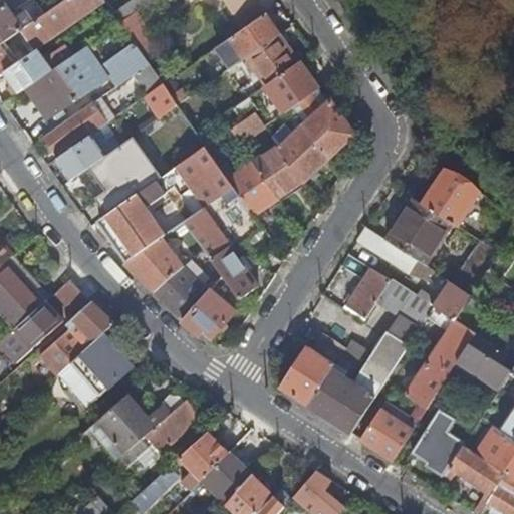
[(34,47),(101,0),(66,0),(34,23),(25,29),(22,31),(34,47)]
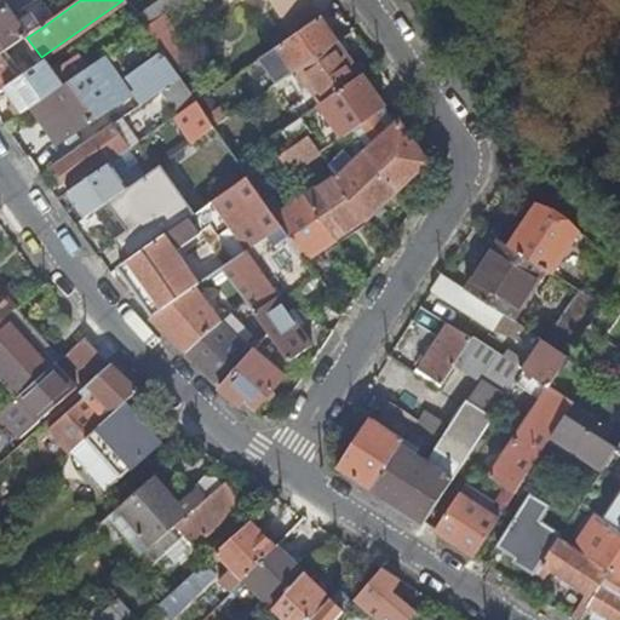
[(127,0),(122,0),(41,57),(45,62),(49,59),(55,55),(130,3),(127,0)]
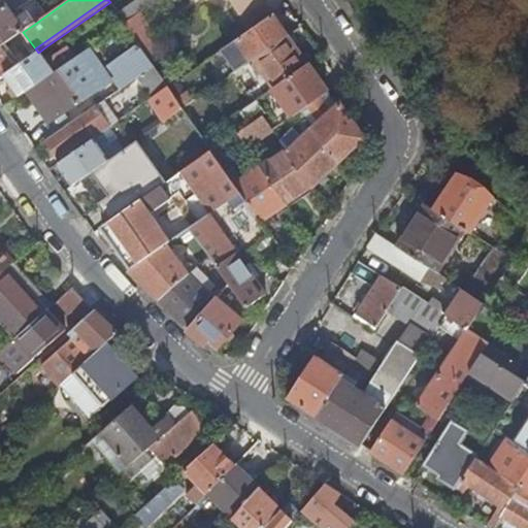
[(0,9),(0,47),(2,46),(14,38),(23,32),(26,30),(20,21),(8,4),(0,9)]
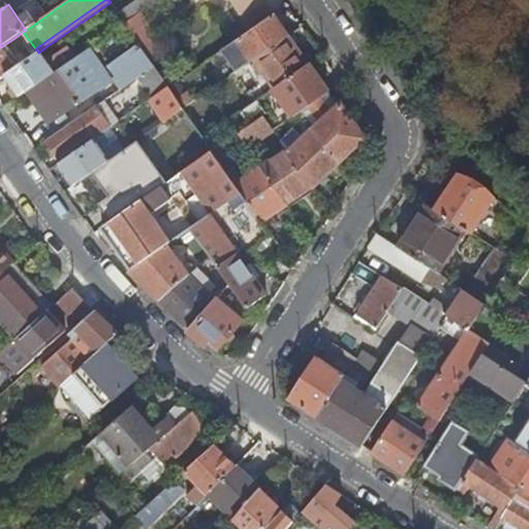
[(20,21),(26,30),(35,24),(29,13),(20,21)]
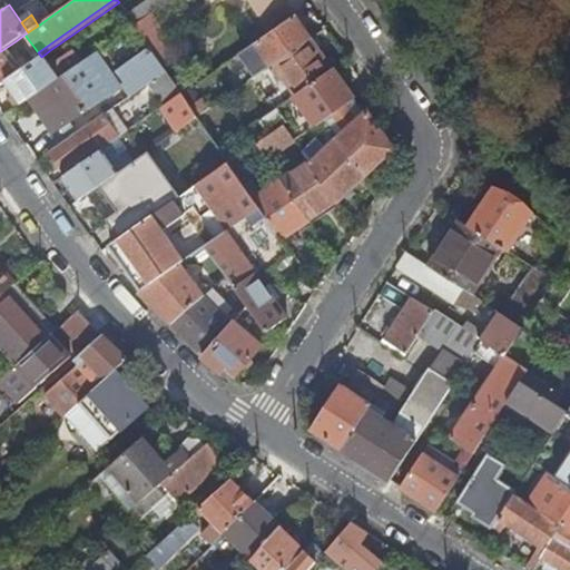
[(312,38),(296,16),(269,35),(246,50),(242,53),(252,69),(244,75),(249,82),(254,79),(275,64),(312,38)]
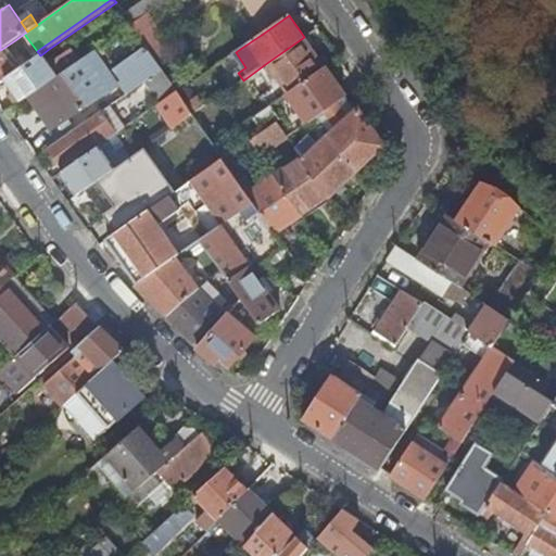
[(151,32),(141,19),(131,25),(142,39),(144,38),(152,33),(151,32)]
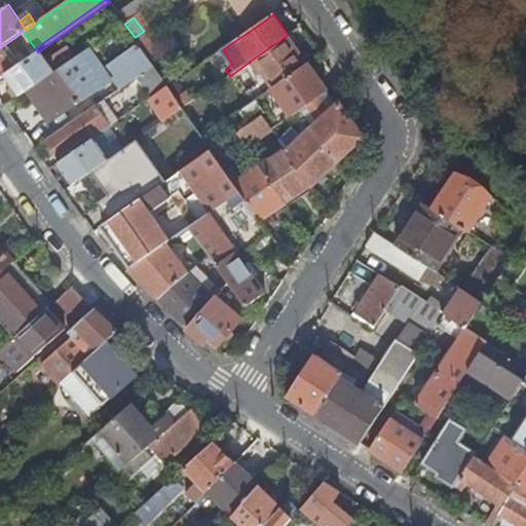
[(14,38),(29,59),(38,52),(35,48),(23,32),(14,38)]
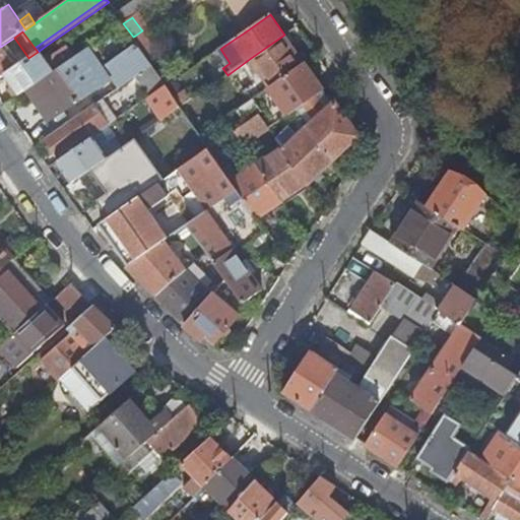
[(305,63),(284,35),(251,58),(263,76),(244,89),(217,108),(205,90),(190,101),(182,107),(201,134),(266,89),(305,63)]
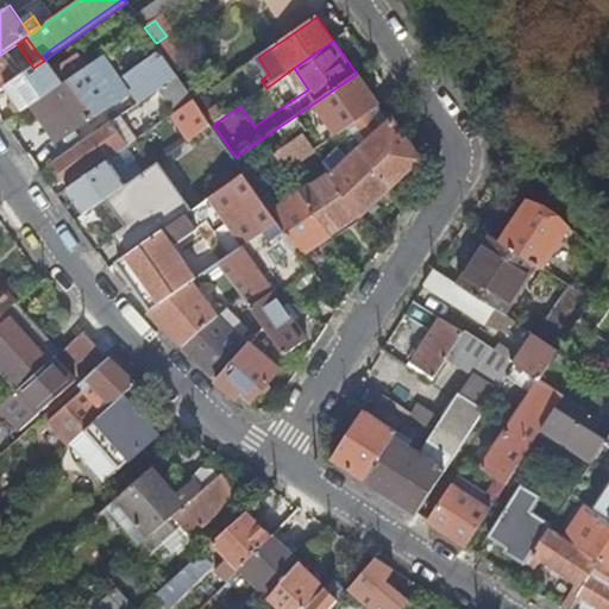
[(64,83),(33,105),(60,142),(107,108),(105,104),(131,86),(142,101),(151,95),(159,89),(179,76),(168,61),(167,60),(161,50),(126,75),(123,77),(118,81),(101,57),(80,73),(64,83)]
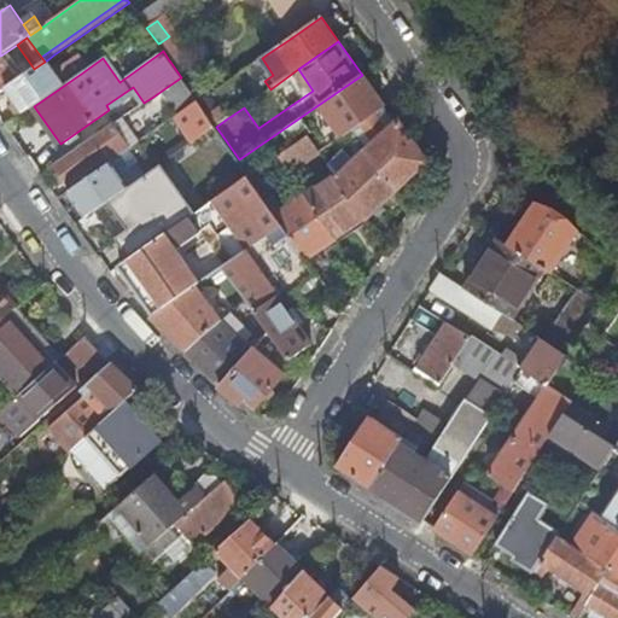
[(0,85),(16,74),(3,54),(0,56),(0,85)]
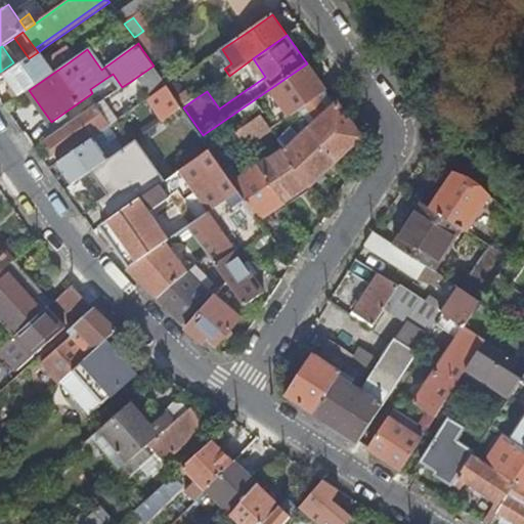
[(7,74),(22,95),(29,90),(55,72),(48,60),(44,54),(41,50),(38,52),(29,58),(7,74)]
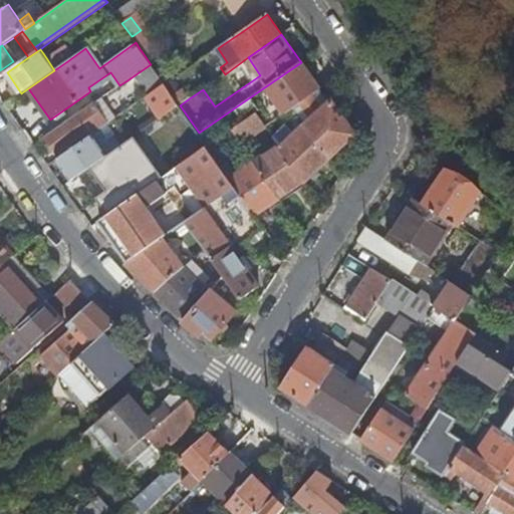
[(43,53),(47,59),(52,57),(47,50),(43,53)]
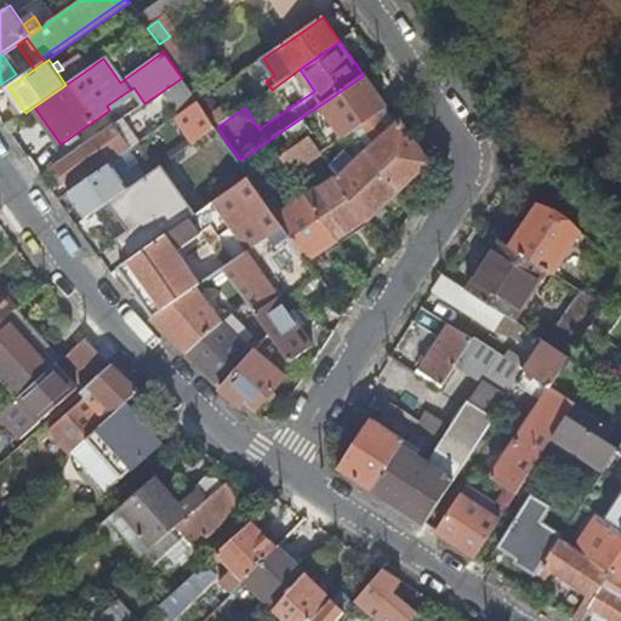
[(277,86),(291,107),(314,91),(300,69),(277,86)]
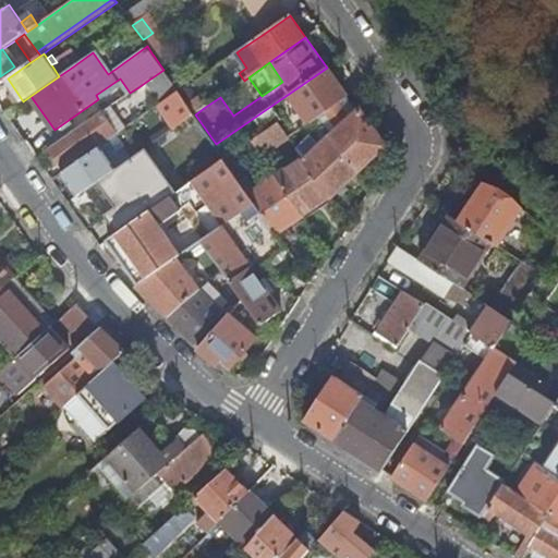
[(348,98),(327,68),(286,96),(290,101),(294,98),(312,123),(322,117),(348,98)]
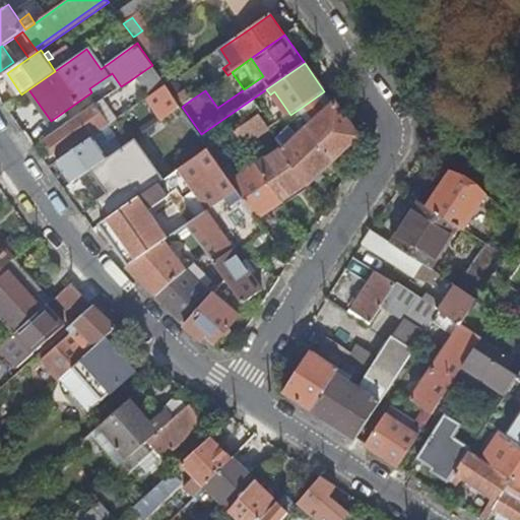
[(136,76),(150,98),(167,85),(152,65),(136,76)]
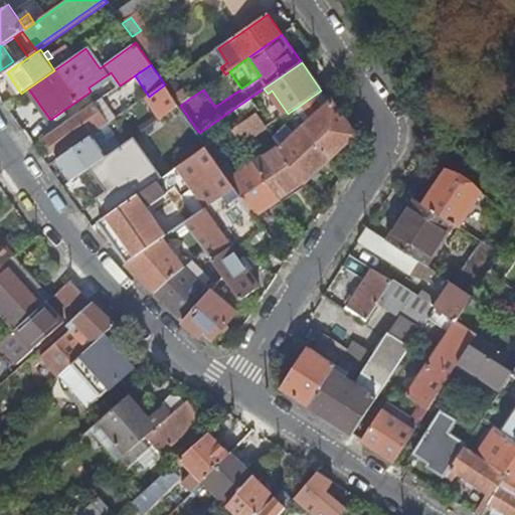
[(147,98),(162,119),(180,106),(172,96),(165,84),(149,97),(147,98)]
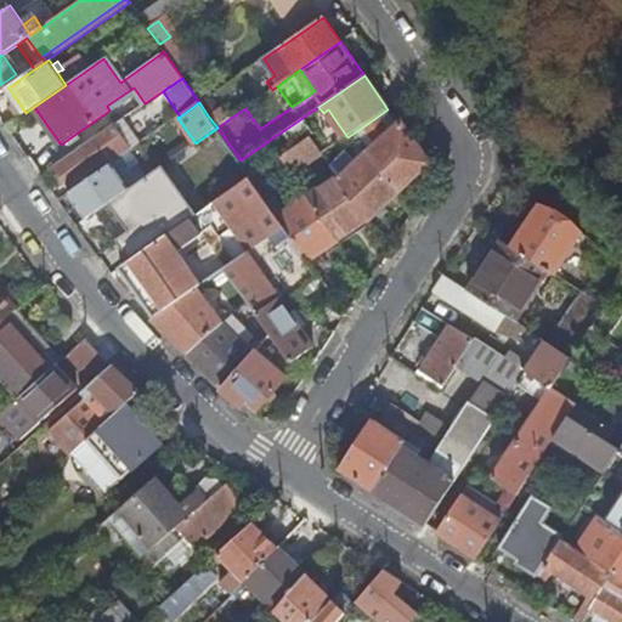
[(323,113),(318,107),(241,160),(252,177),(282,157),(311,136),(323,153),(324,154),(348,137),(328,109),(323,113)]
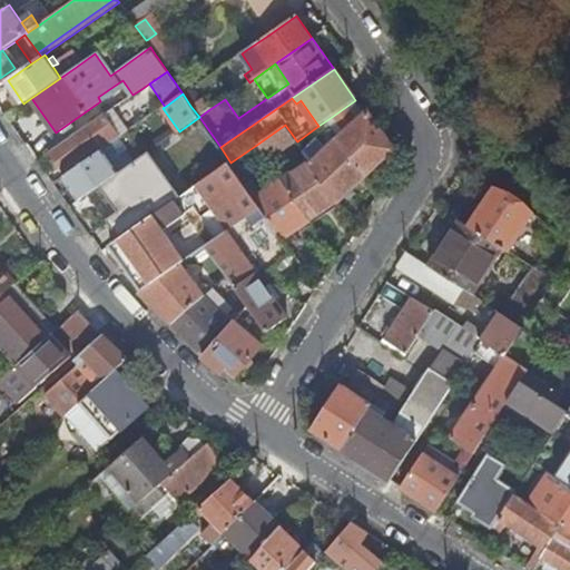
[(200,100),(190,106),(199,117),(208,110),(200,100)]
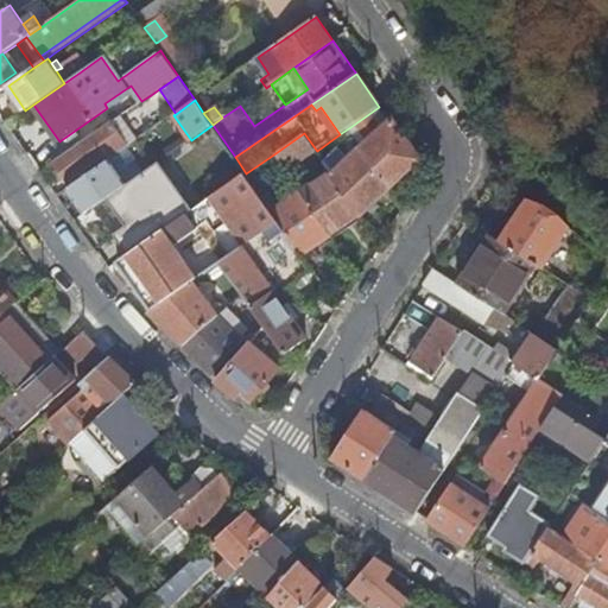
[(390,124),(379,107),(350,127),(365,147),(392,188),(422,157),(394,119),(390,124)]
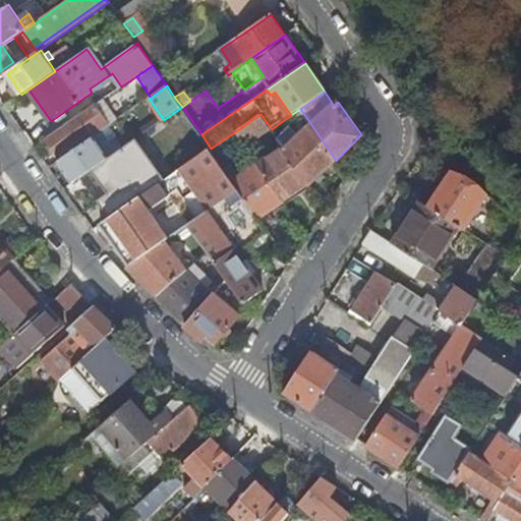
[(118,120),(104,99),(80,115),(82,117),(49,140),(59,155),(83,137),(87,141),(96,135),(107,127),(118,120)]
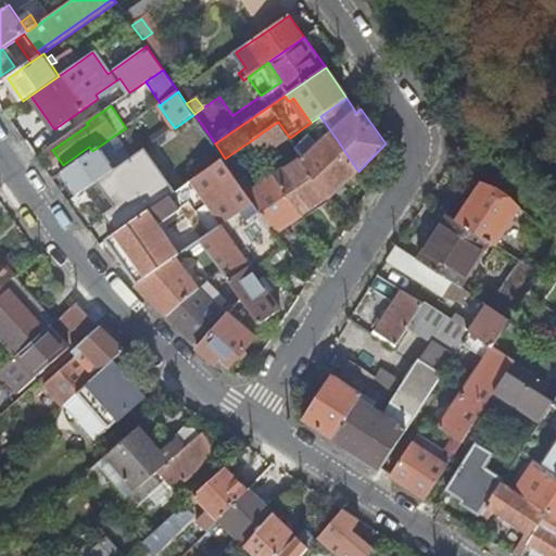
[(175,128),(202,167),(205,172),(225,159),(215,143),(194,114),(175,128)]
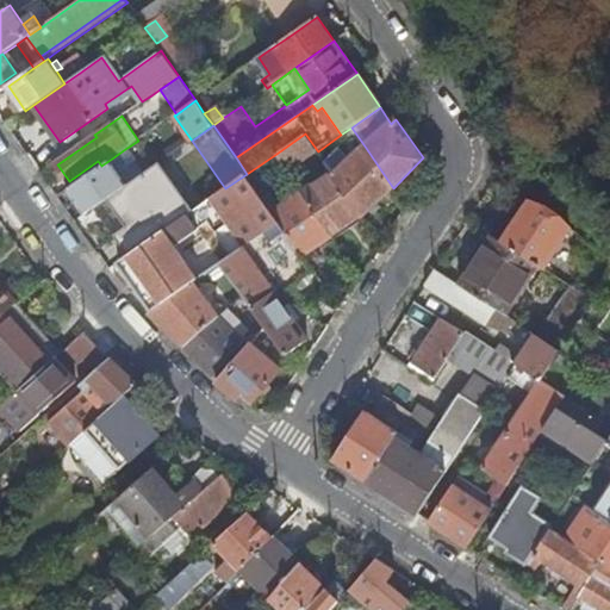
[(287,170),(317,150),(305,134),(277,154),(284,165),(287,170)]
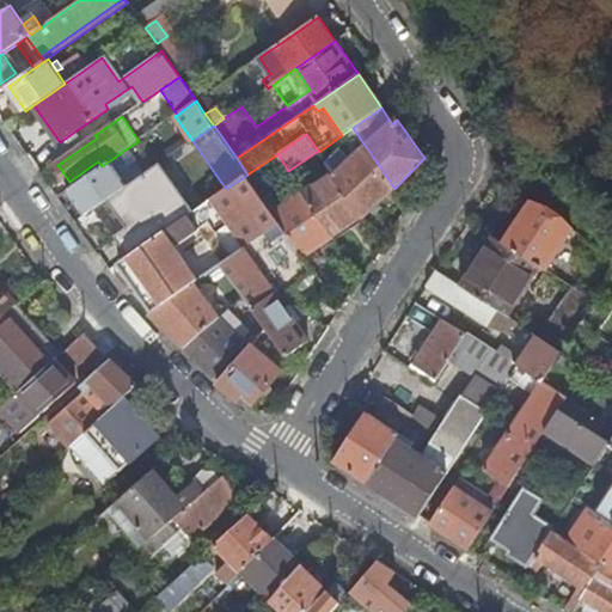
[(390,213),(402,200),(395,189),(367,148),(344,171),(336,160),(329,165),(334,173),(365,216),(365,218),(380,203),(390,213)]
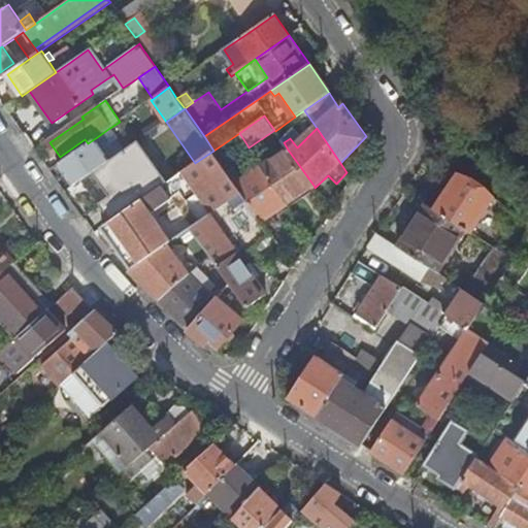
[(97,137),(111,159),(123,151),(108,129),(97,137)]
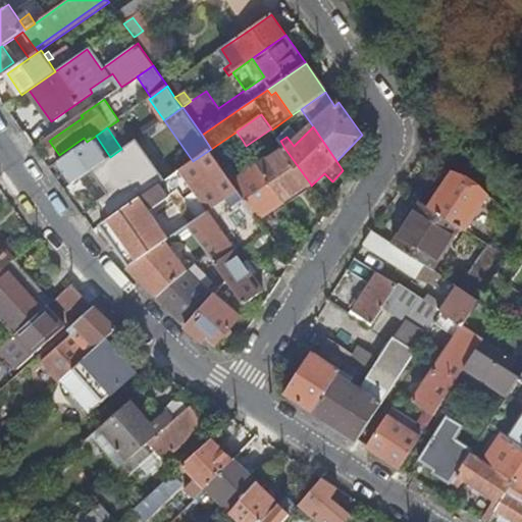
[(221,156),(243,141),(237,132),(211,149),(214,153),(218,151),(221,156)]
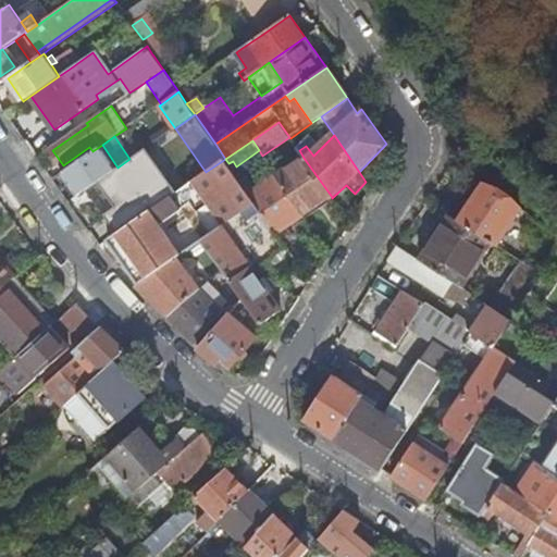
[(61,173),(77,196),(118,168),(102,145),(93,151),(61,173)]
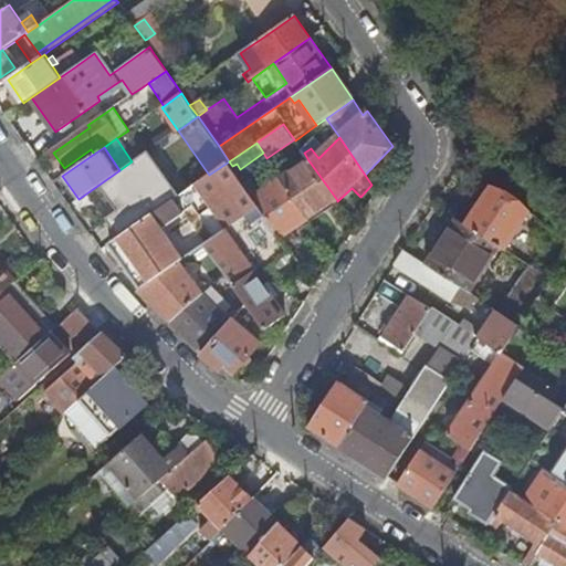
[(311,219),(337,200),(308,160),(282,178),(282,179),(308,217),(311,219)]
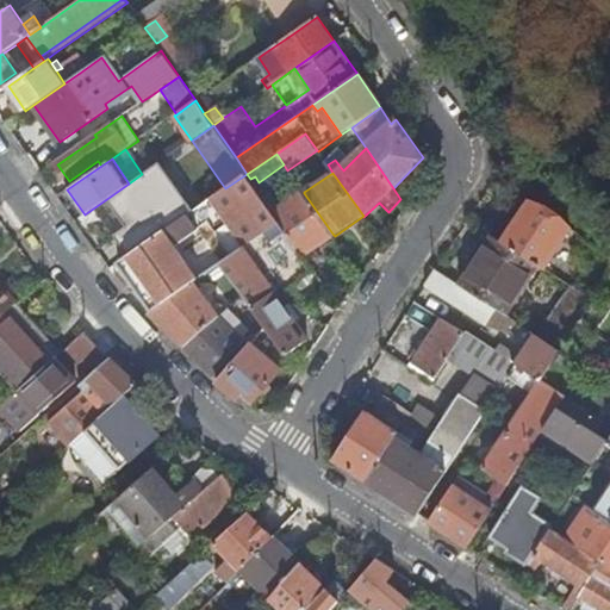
[(119,262),(154,311),(194,282),(222,263),(280,222),(275,213),(250,179),(247,174),(225,188),(221,192),(119,262)]
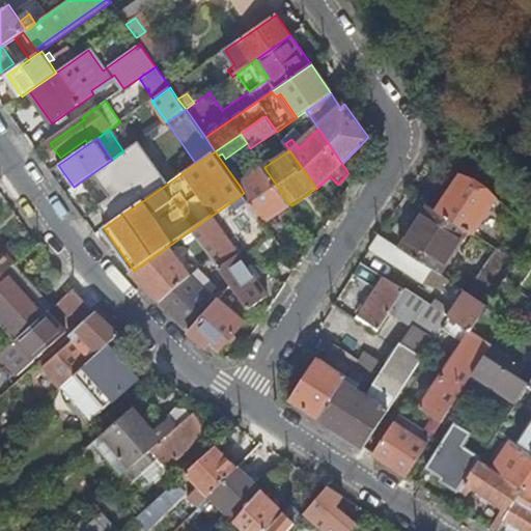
[(127,158),(132,166),(139,161),(134,152),(127,158)]
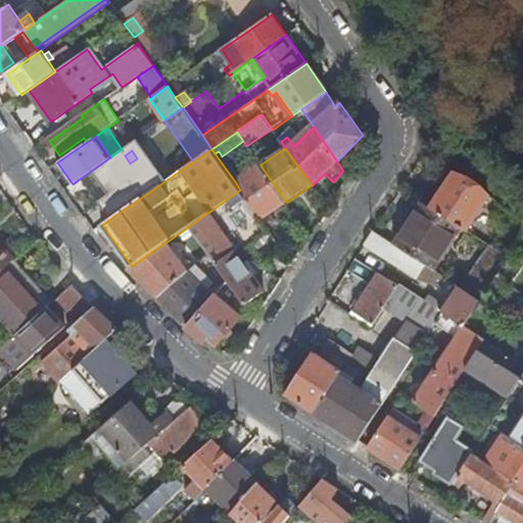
[(132,165),(130,163),(125,155),(124,153),(86,180),(94,192),(108,182),(111,186),(121,179),(119,175),(132,165)]
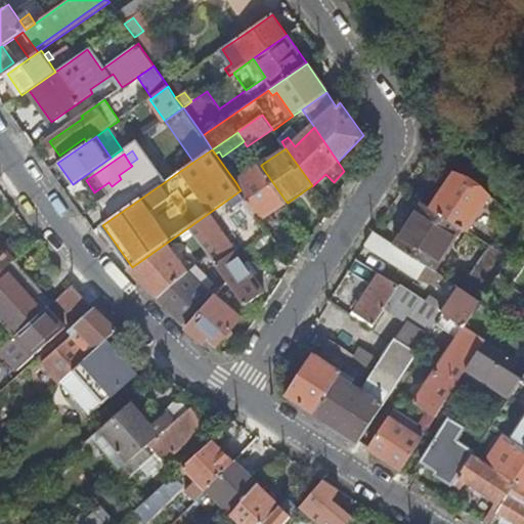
[(260,218),(286,201),(261,166),(236,183),(241,190),(260,218)]
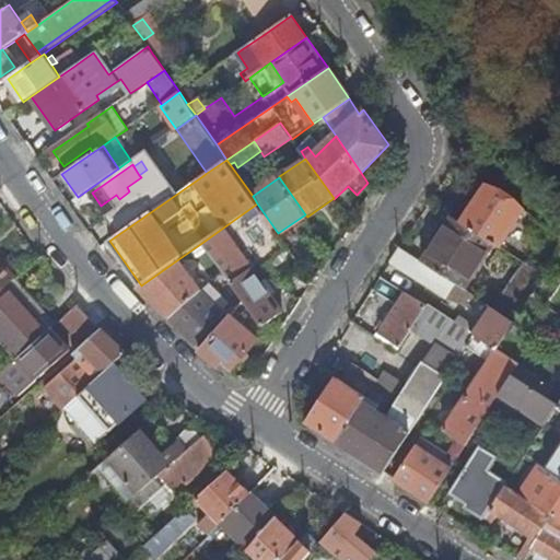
[(528,216),(529,213),(488,187),(463,223),(496,244),(500,246),(522,214),(526,217),(527,217),(528,216)]
